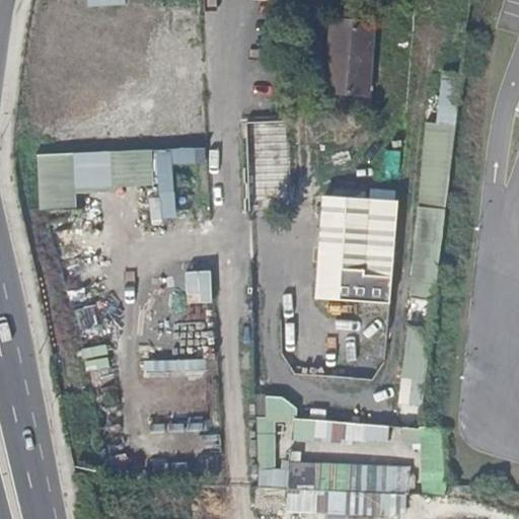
[(198,5),(169,5),(170,35),(198,34),(198,5)]
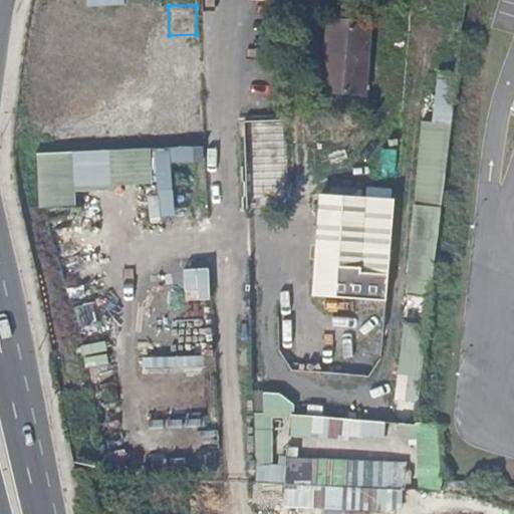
[(362,95),(369,23),(332,20),(325,91),(362,95)]
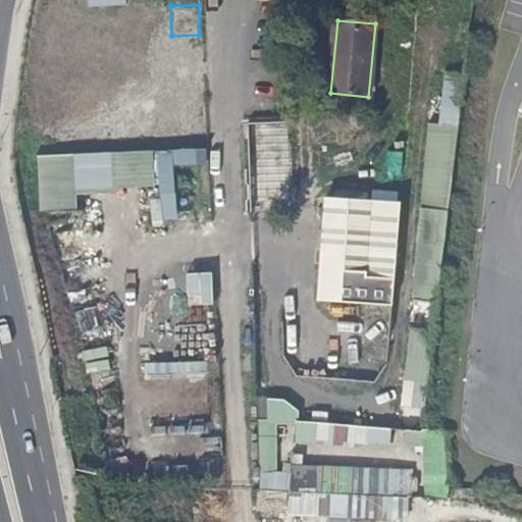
[(428,122),(413,296),(439,298),(460,72),(446,70),(440,123),(428,122)]
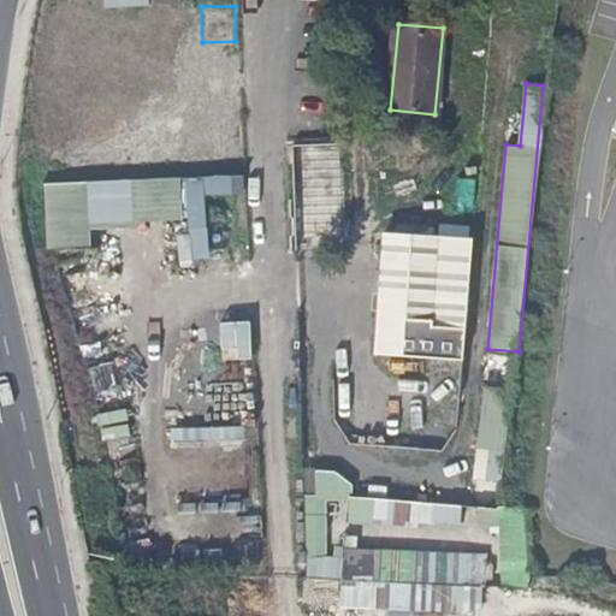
[(343,142),(294,143),(296,244),(345,243),(343,142)]
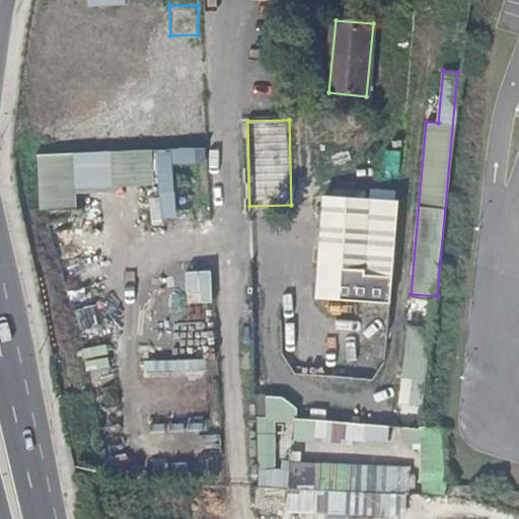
[(78,208),(77,189),(149,186),(150,219),(175,218),(173,164),(207,163),(206,146),(36,152),(39,209),(78,208)]
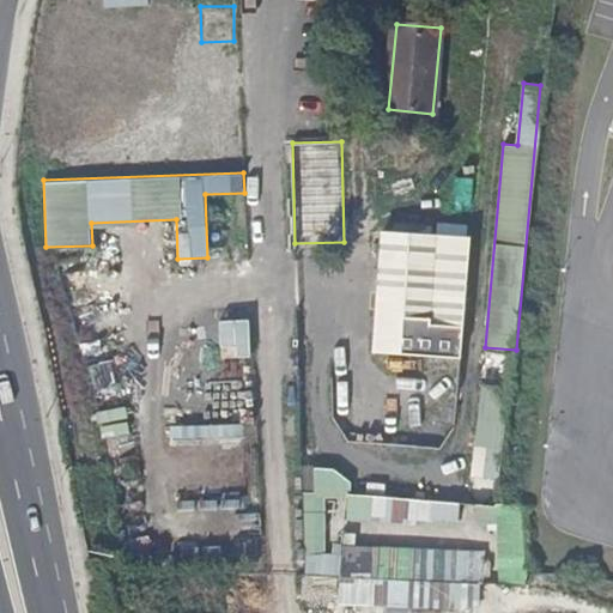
[(432,291),(437,238),(388,234),(377,352),(425,357),(432,291)]
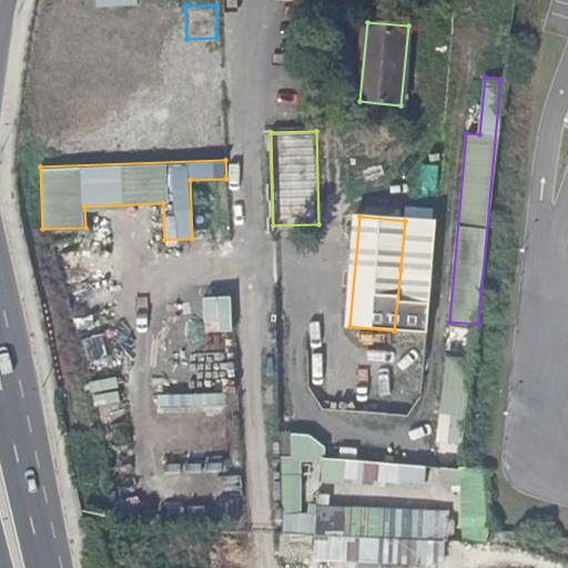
[(426,223),(405,221),(401,270),(421,272),(423,254),(426,223)]
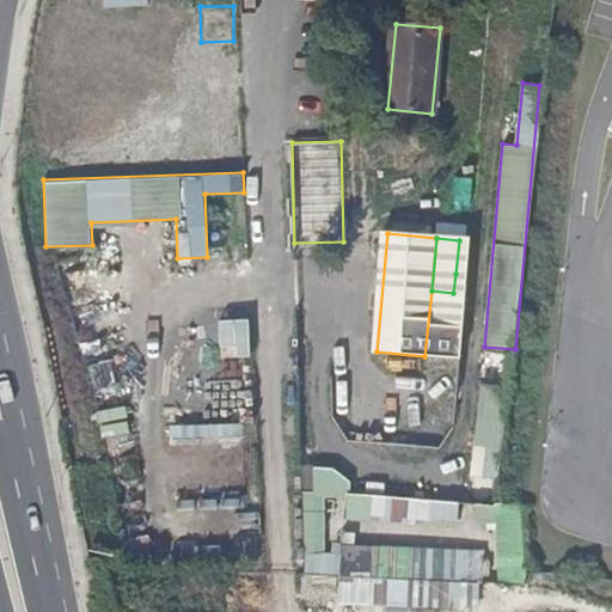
[(496,477),(502,384),(479,383),(473,476),(496,477)]
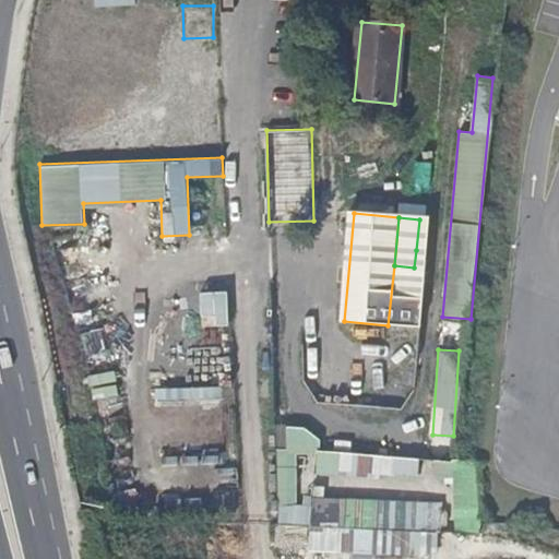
[(438,554),(439,499),(302,497),(302,474),(418,476),(419,454),(318,452),(319,426),(278,426),(276,522),(310,523),(309,551),(438,554)]
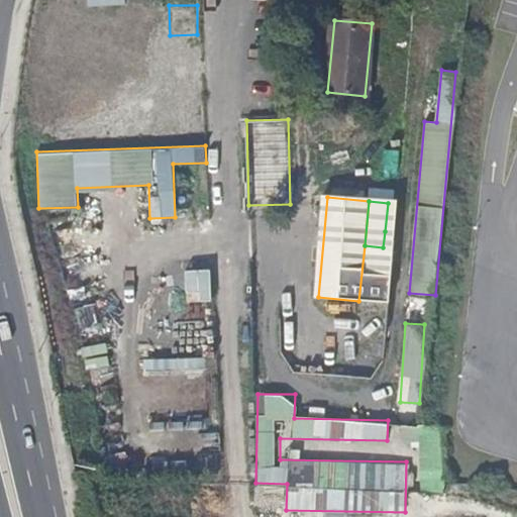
[(440,491),(443,471),(421,469),(419,488),(440,491)]
